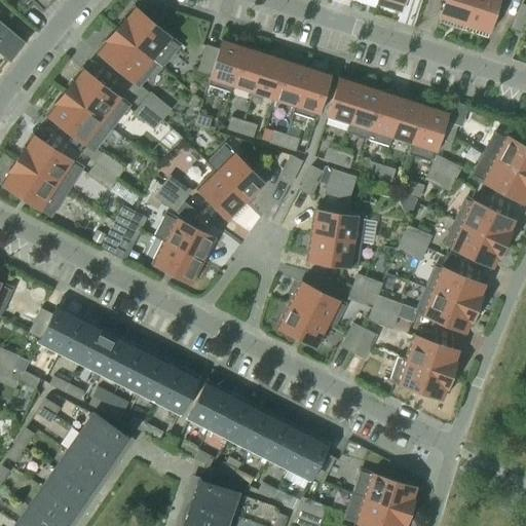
[(52,0),(30,0),(42,11),(52,0)]
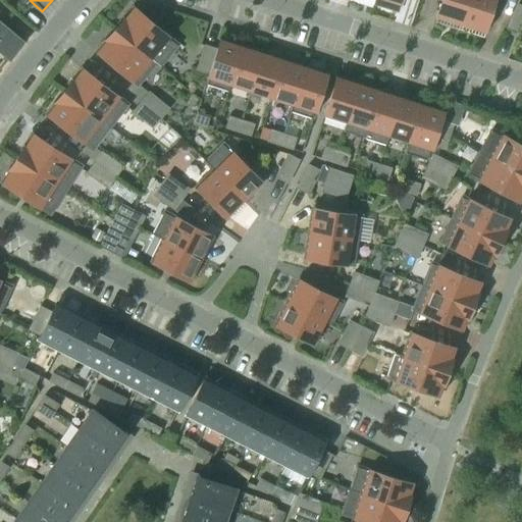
[(396,11),(399,0),(373,0),(373,3),(396,11)]
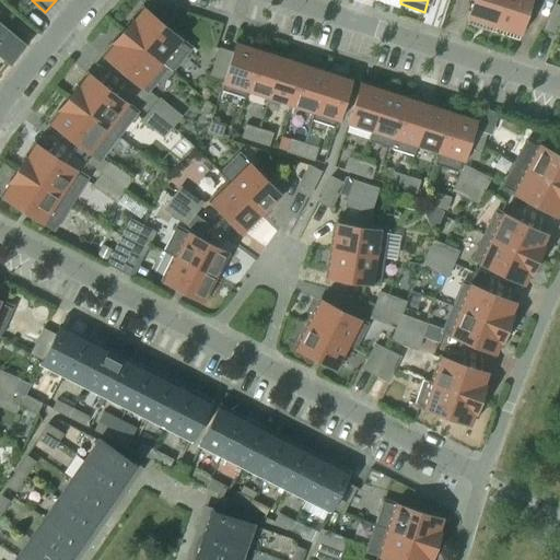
[(493,25),(501,0),(474,0),(468,16),(493,25)]
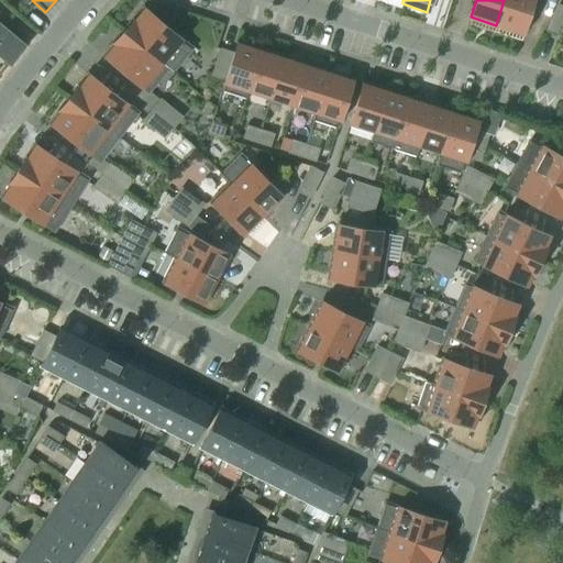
[(520,33),(530,0),(504,0),(496,25),(520,33)]
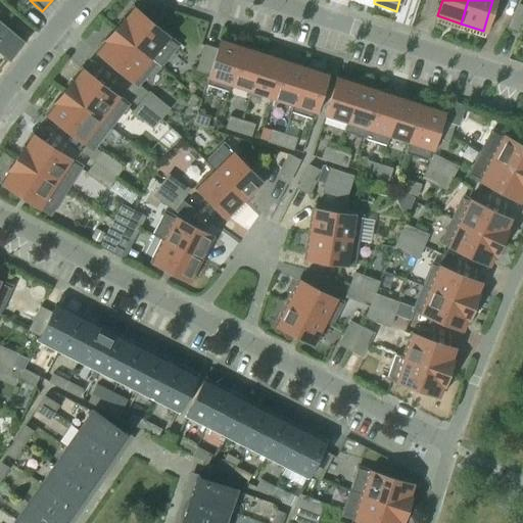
[(519,33),(522,25),(522,6),(518,4),(508,28),(519,33)]
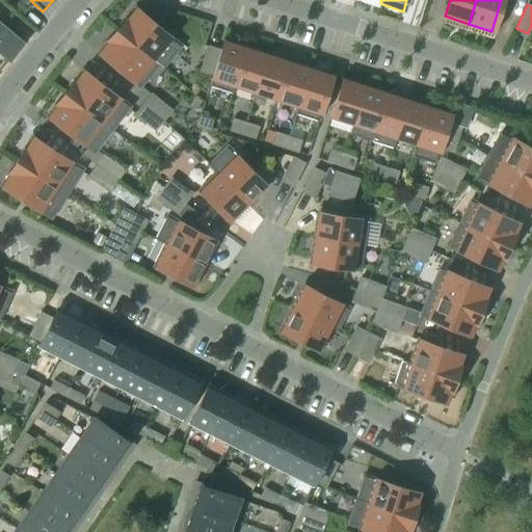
[(162,69),(181,46),(133,6),(114,29),(158,65),(162,69)]
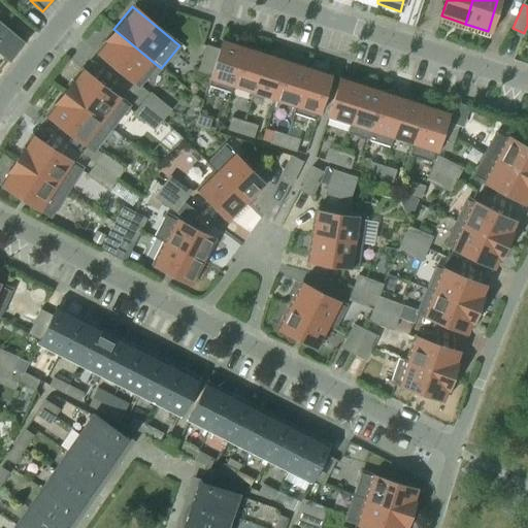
[(23,41),(0,22),(0,52),(7,59),(23,41)]
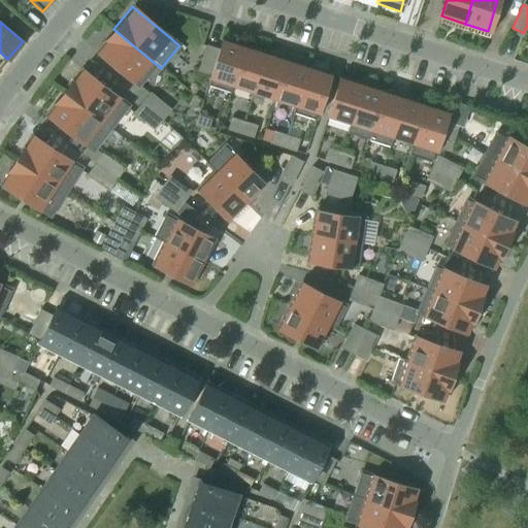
[(157,65),(113,29),(96,50),(139,86),(157,65)]
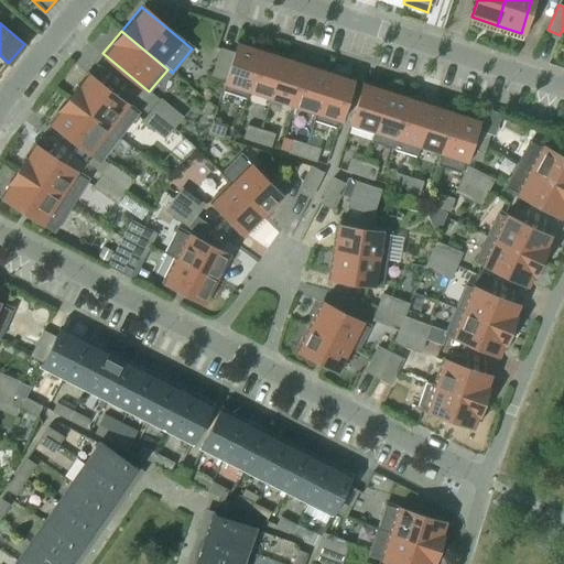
[(249,91),(262,51),(237,42),(237,43),(234,53),(226,79),(221,90),(247,99),(249,91)]
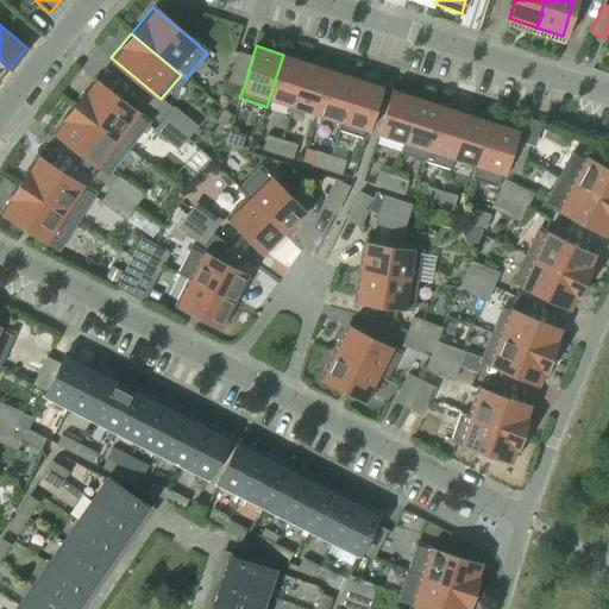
[(244,86),(252,57),(238,52),(228,81),(244,86)]
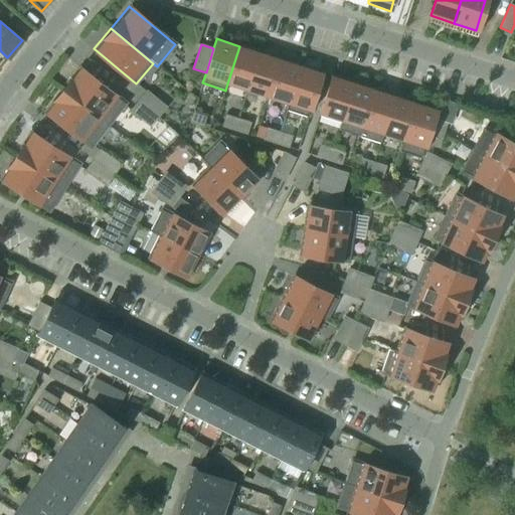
[(247,90),(260,52),(239,46),(227,83),(247,90)]
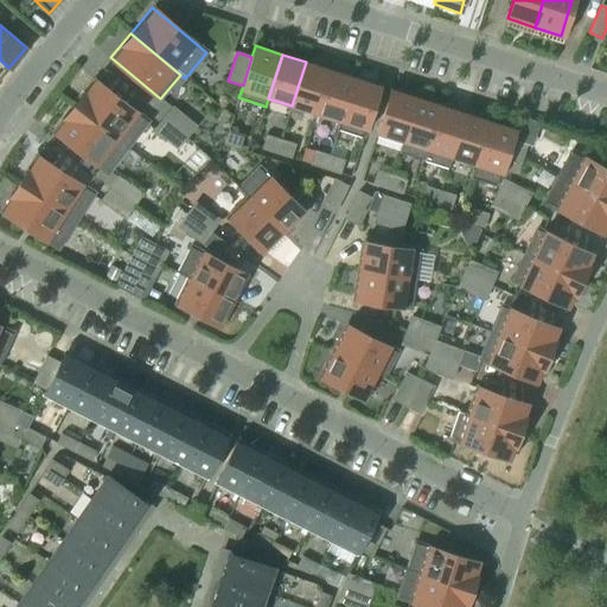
[(315,114),(330,70),(306,62),(292,106),(315,114)]
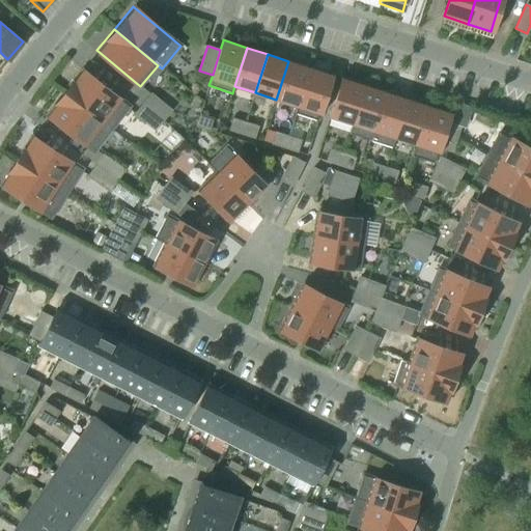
[(298,106),(310,67),(288,61),(276,100),(297,106),(298,106)]
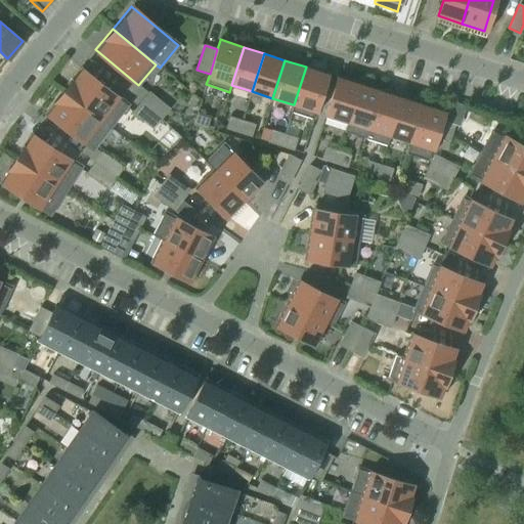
[(313,119),(328,74),(306,67),(294,104),(293,104),(291,112),(313,119)]
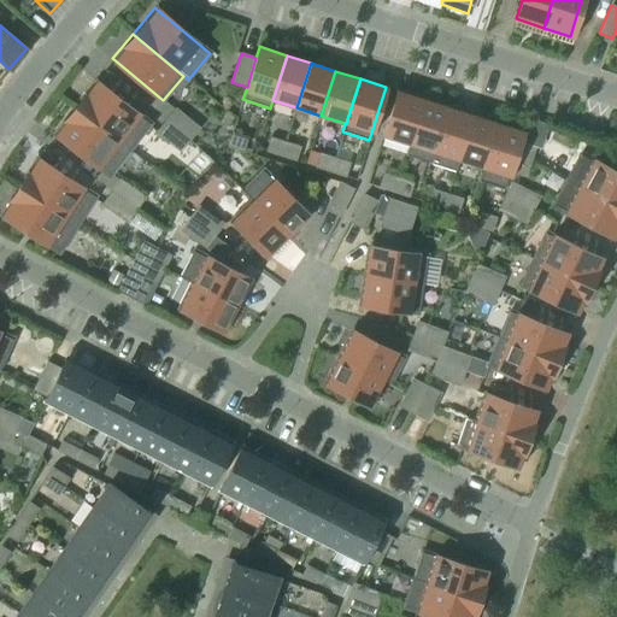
[(150,124),(94,81),(74,106),(130,150),(150,124)]
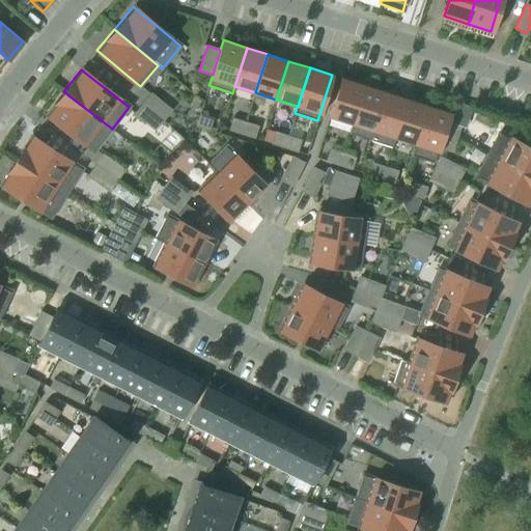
[(352,123),(364,85),(342,78),(330,116),(352,123)]
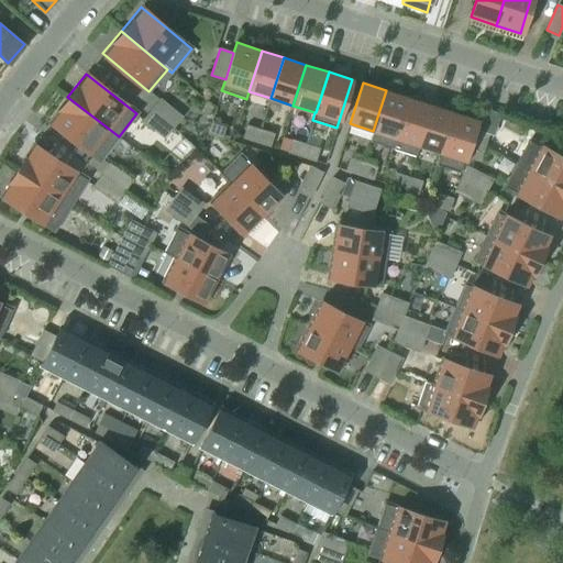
[(370,141),(393,148),(409,98),(386,90),(373,131),(370,141)]
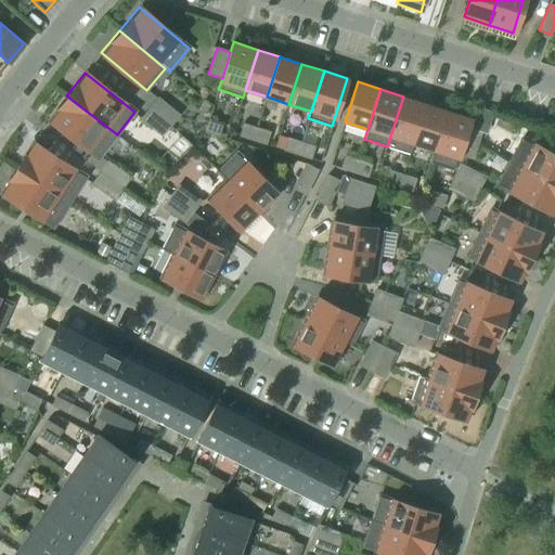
[(117,134),(66,95),(48,119),(99,158),(117,134)]
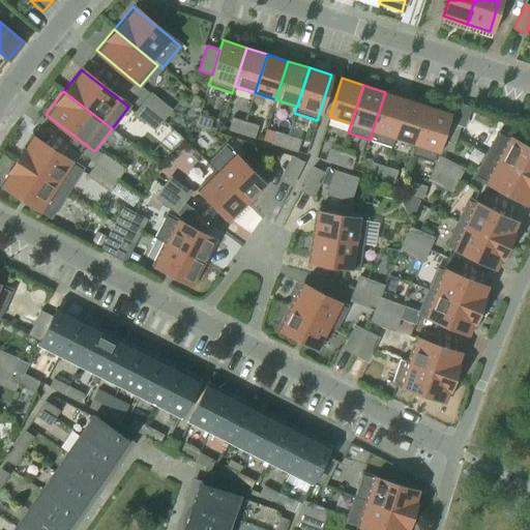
[(390,147),(393,137),(406,98),(385,92),(370,140),(390,147)]
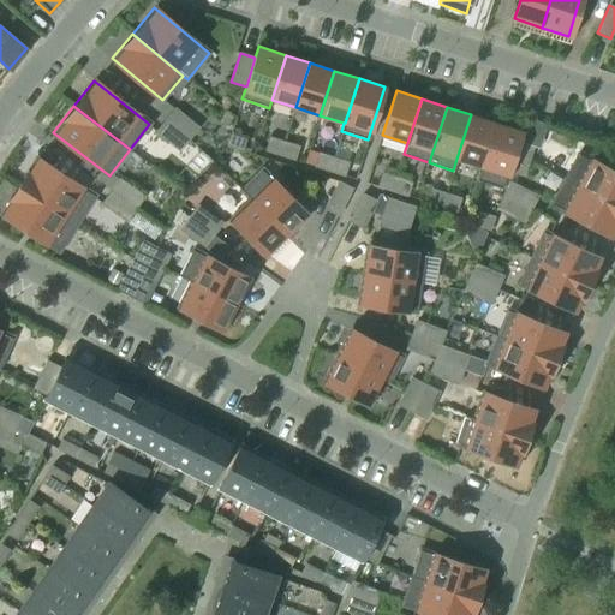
[(198,127),(174,108),(165,120),(189,139),(198,127)]
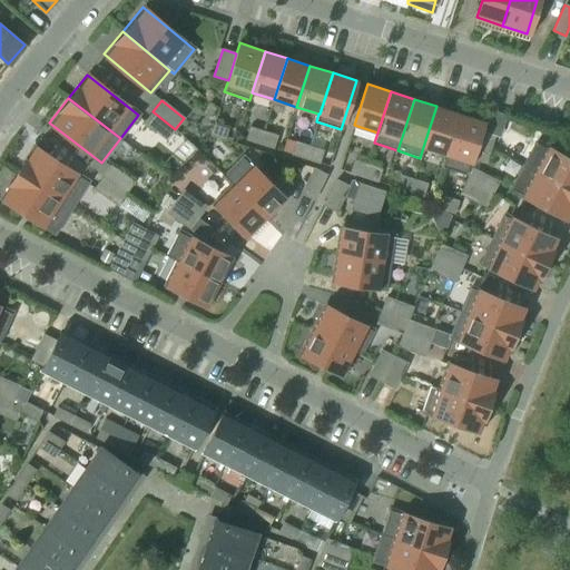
[(445,155),(459,114),(436,106),(423,147),(445,155)]
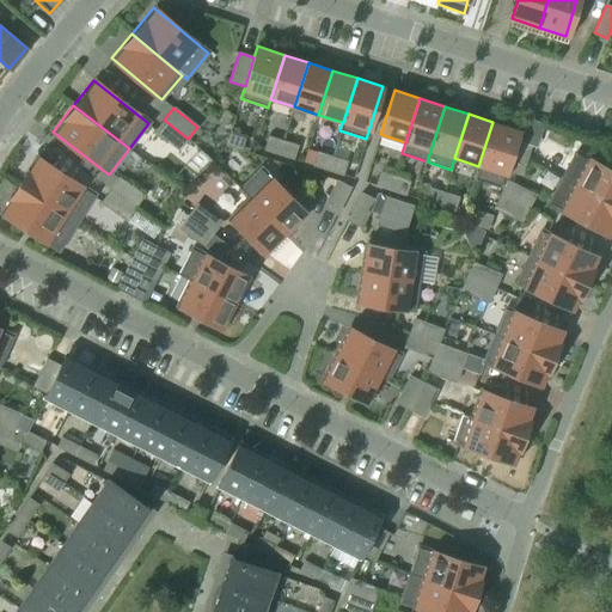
[(188,139),(164,120),(154,130),(178,151),(188,139)]
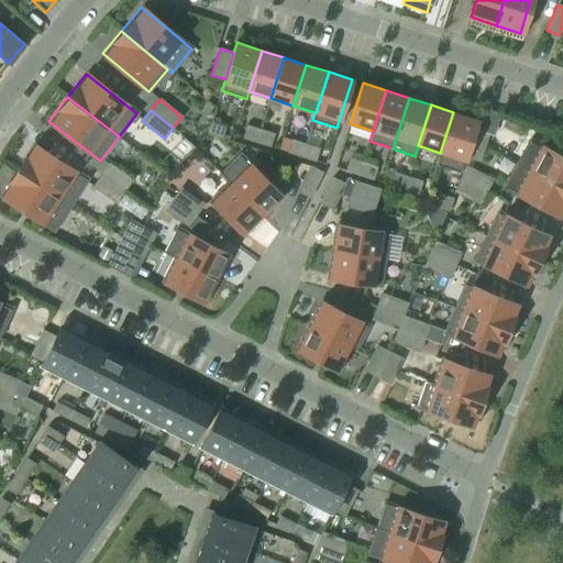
[(465,156),(474,130),(477,120),(453,112),(440,153),(435,165),(461,173),(465,156)]
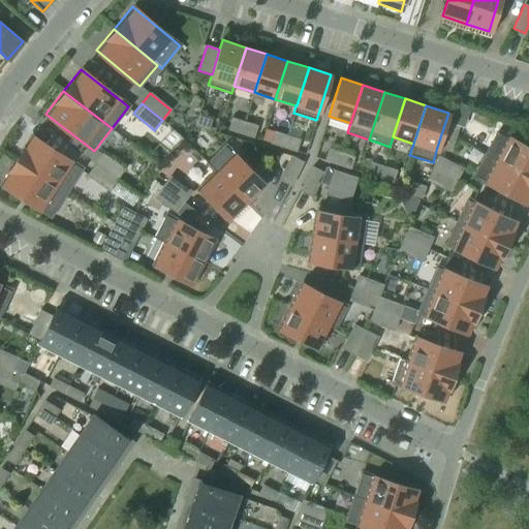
[(208,129),(212,118),(198,114),(195,125),(208,129)]
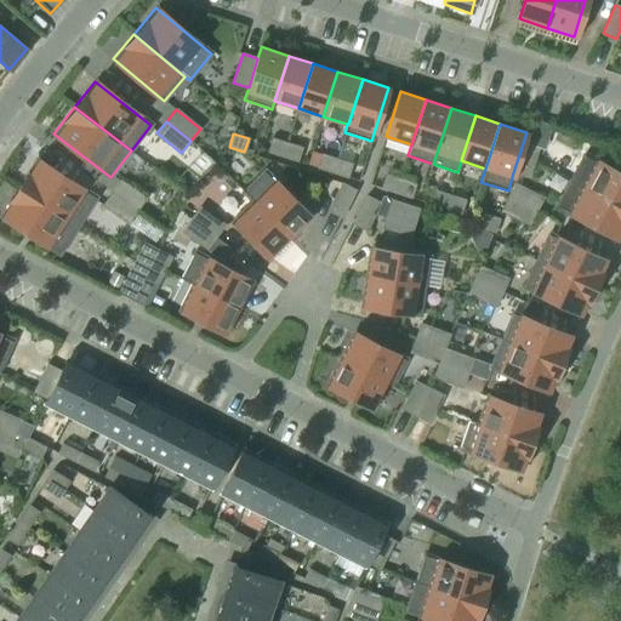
[(283,157),(288,143),(272,138),(268,152),(283,157)]
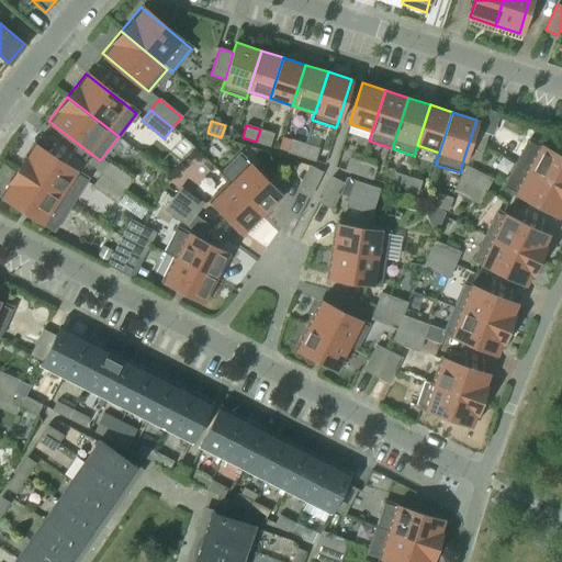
[(269,146),(272,134),(260,130),(256,142),(269,146)]
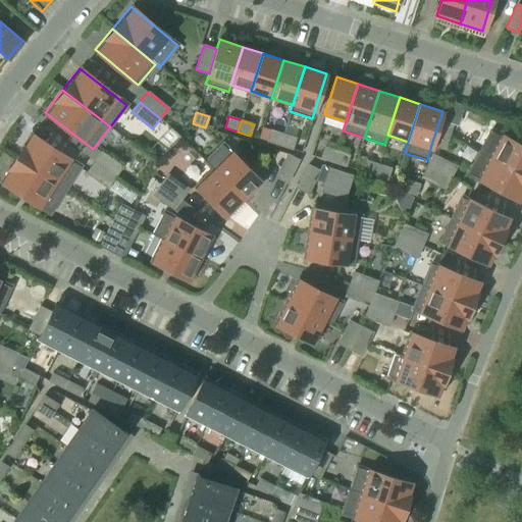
[(445,149),(452,124),(439,120),(431,145),(445,149)]
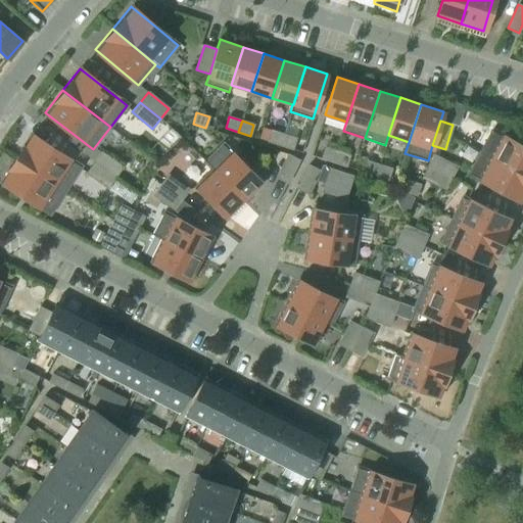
[(280,145),(284,134),(271,130),(268,141),(280,145)]
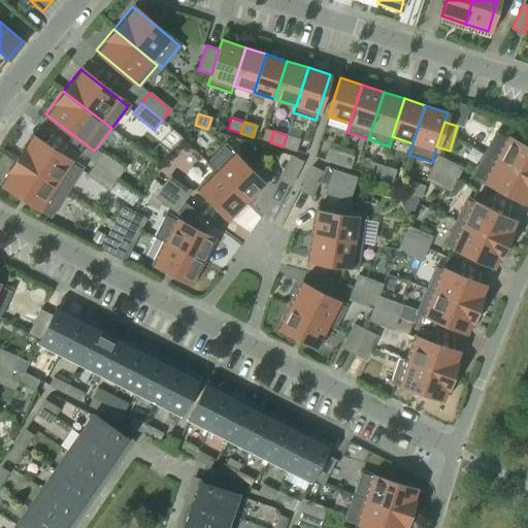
[(527,149),(496,132),(485,154),(527,176),(527,149)]
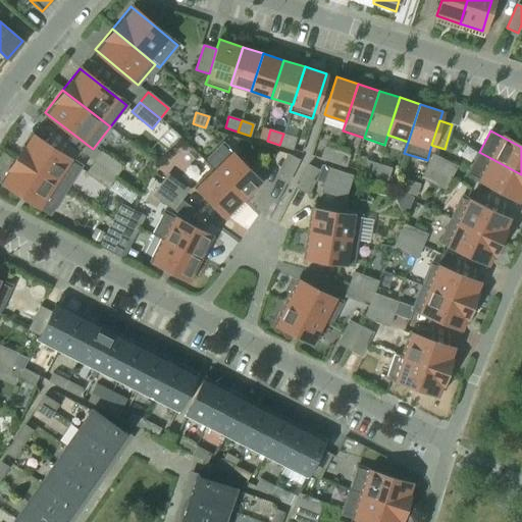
[(81,166),(30,134),(14,157),(65,190),(81,166)]
